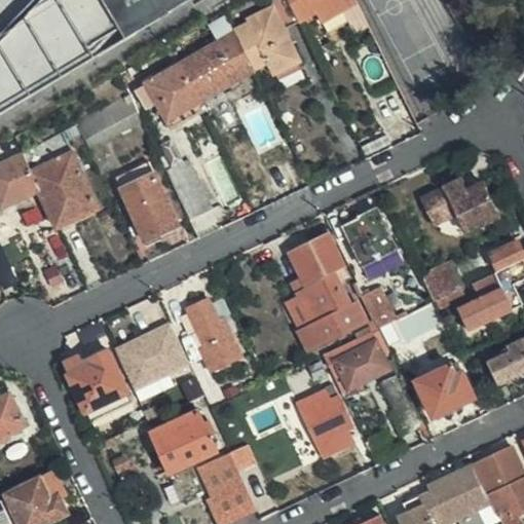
[(0,22),(19,0),(0,0),(0,22)]
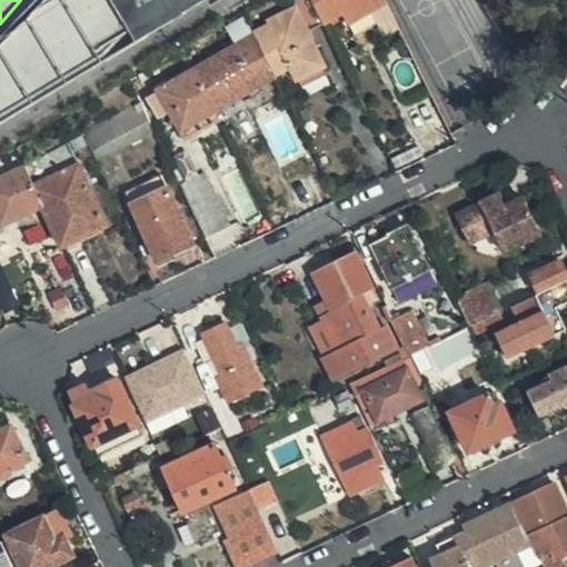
[(20,0),(0,23),(0,120),(132,41),(126,30),(171,2),(178,15),(201,0),(20,0)]
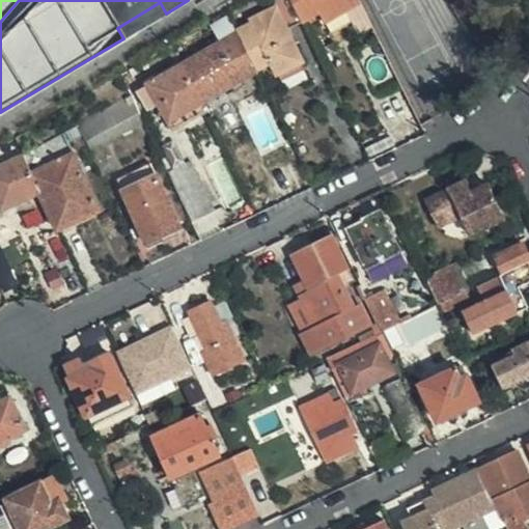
[(237,32),(256,72),(270,64),(276,76),(304,61),(287,28),(302,22),(290,0),(288,0),(249,18),(251,22),(234,28),(237,32)]
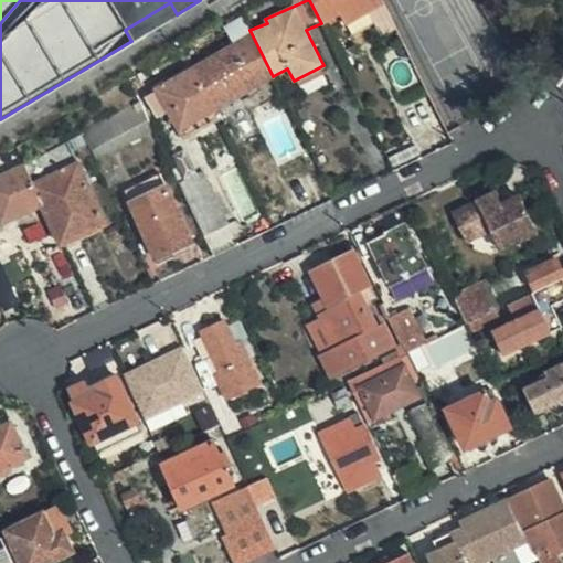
[(309,0),(321,23),(339,13),(344,24),(384,1),(383,0),(309,0)]
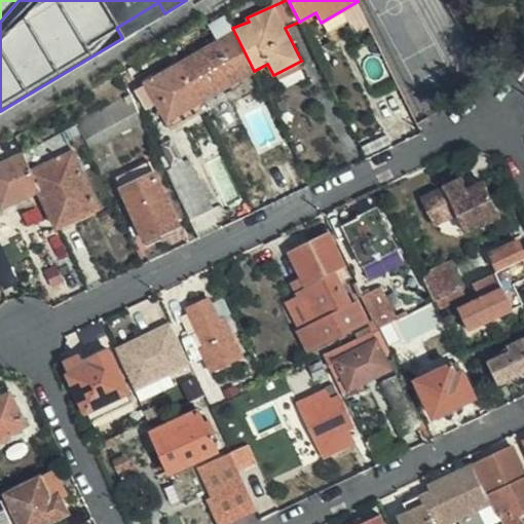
[(158,2),(116,28),(122,38),(164,13),(158,2)]
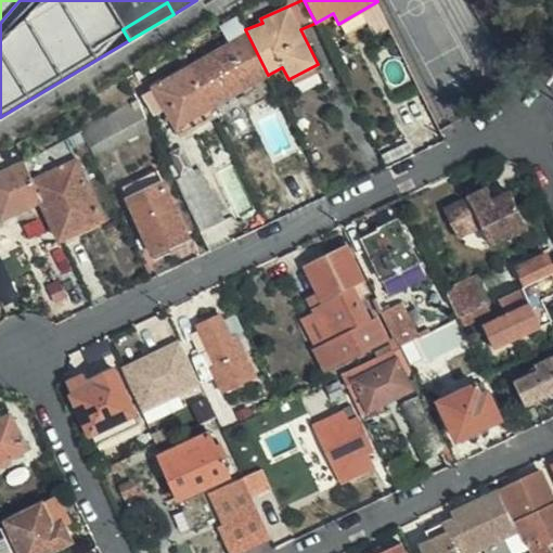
[(247,34),(190,67),(191,71),(211,103),(213,106),(254,82),(268,75),(247,34)]
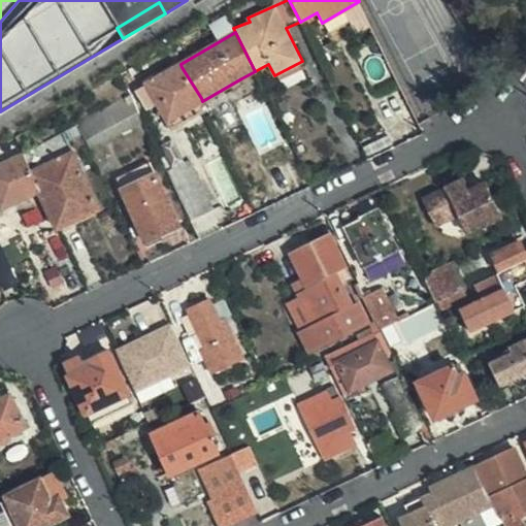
[(513,70),(525,84),(525,81),(525,53),(511,61),(489,72),(494,80),(495,79),(513,70)]
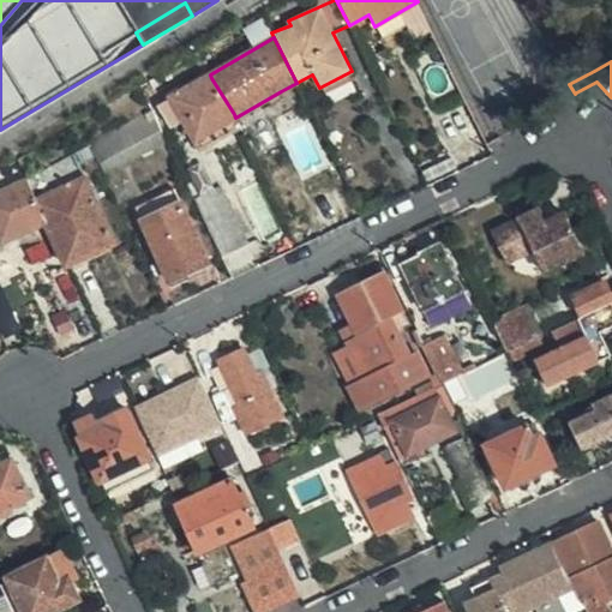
[(211,78),(210,75),(192,85),(156,105),(169,125),(183,118),(195,137),(192,139),(197,149),(240,126),(235,118),(234,114),(211,78)]
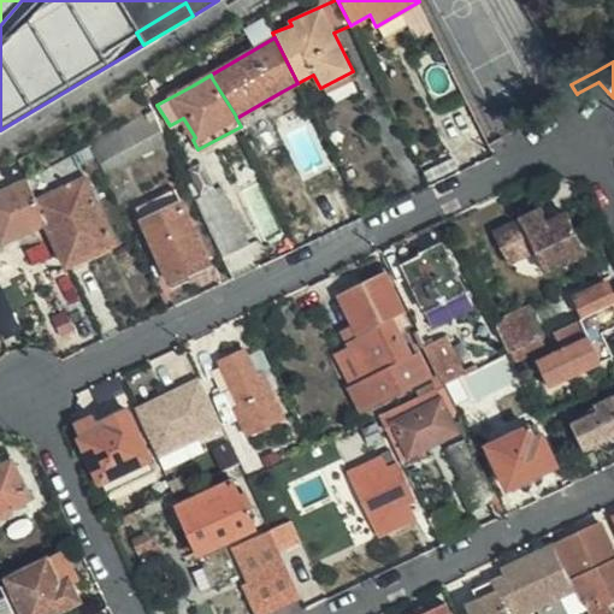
[(485,134),(466,94),(436,108),(455,149),(485,134)]
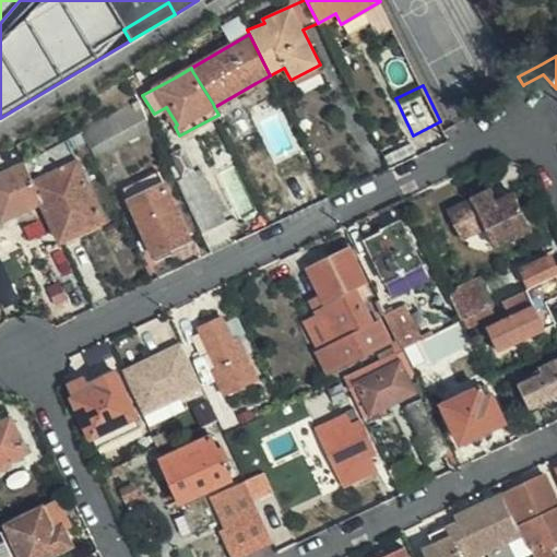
[(142,95),(137,98),(146,118),(154,114),(142,95)]
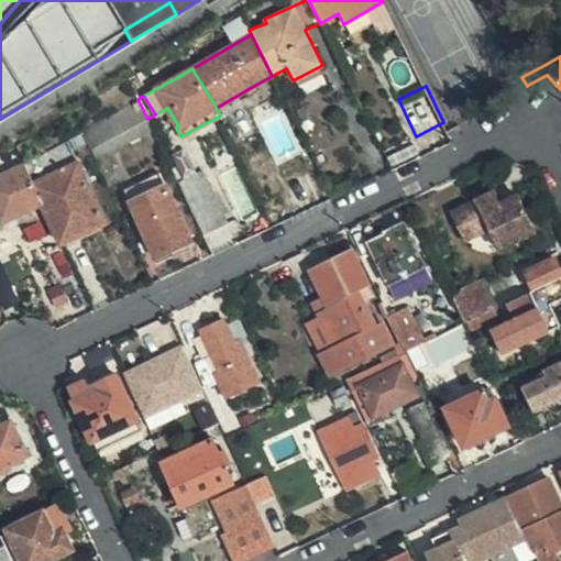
[(138,99),(80,131),(80,133),(92,158),(152,129),(147,119),(138,99)]
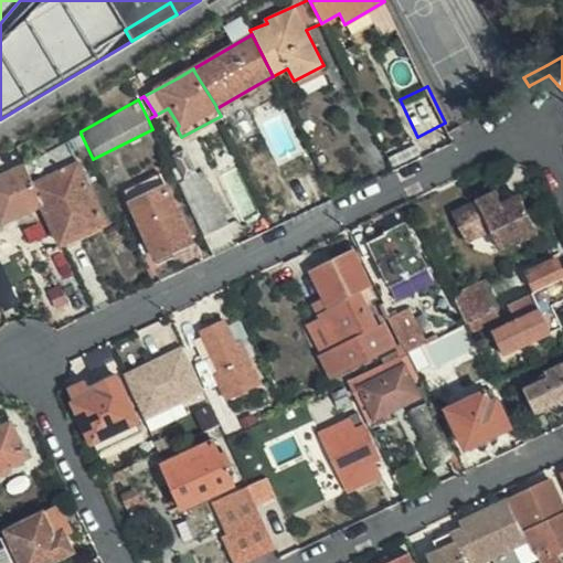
[(24,163),(43,202),(62,243),(105,223),(64,141),(24,162),(24,163)]
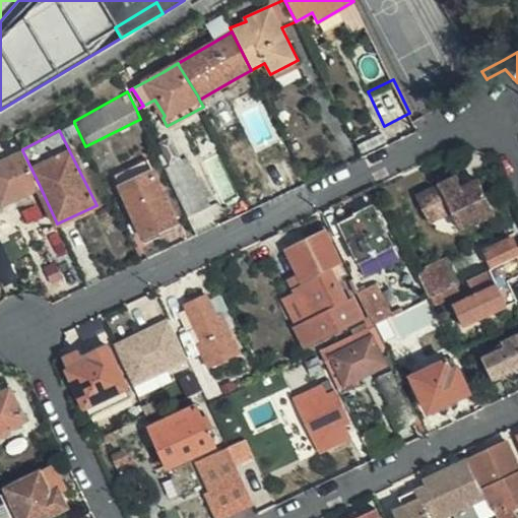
[(0,212),(5,211),(1,204),(40,186),(22,150),(0,160),(0,212)]
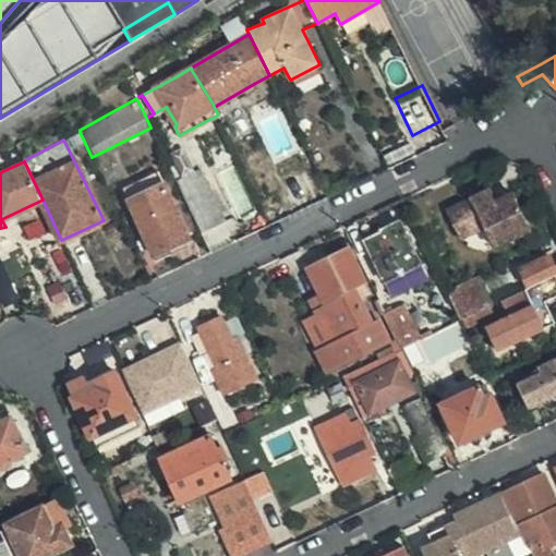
[(122,188),(154,256),(189,240),(157,171),(122,188)]
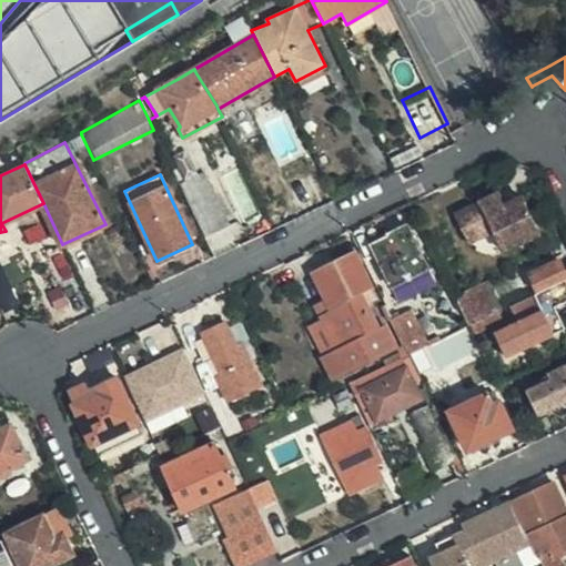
[(205,178),(181,190),(204,238),(230,225),(205,178)]
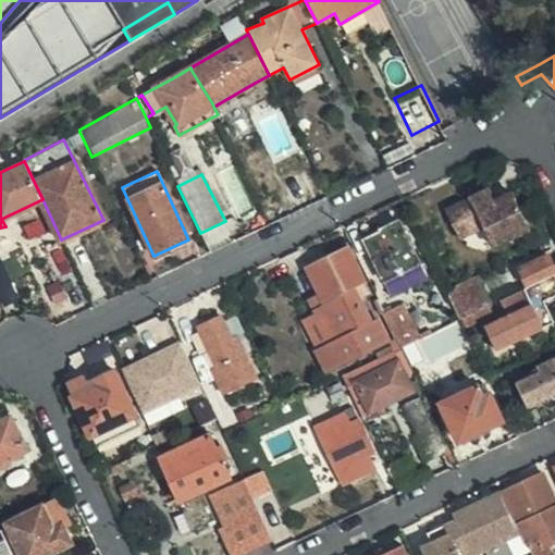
[(512,190),(504,195),(493,199),(489,190),(486,188),(445,209),(458,238),(484,226),(494,246),(530,229),(512,190)]
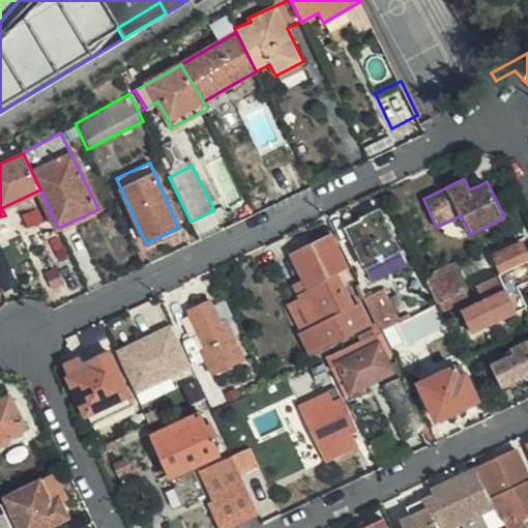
[(469,189),(479,185),(465,181),(469,189)]
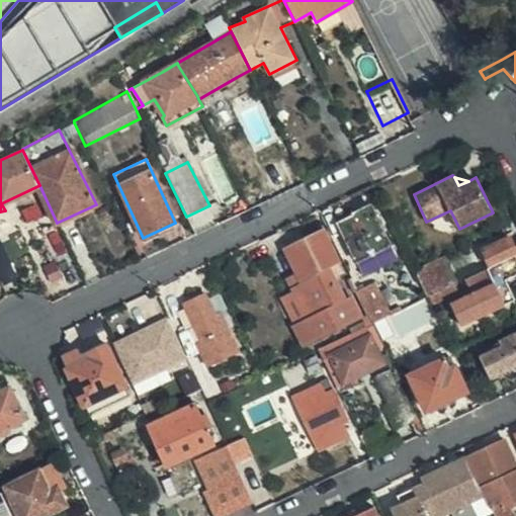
[(339,223),(358,263),(393,247),(371,206),(339,223)]
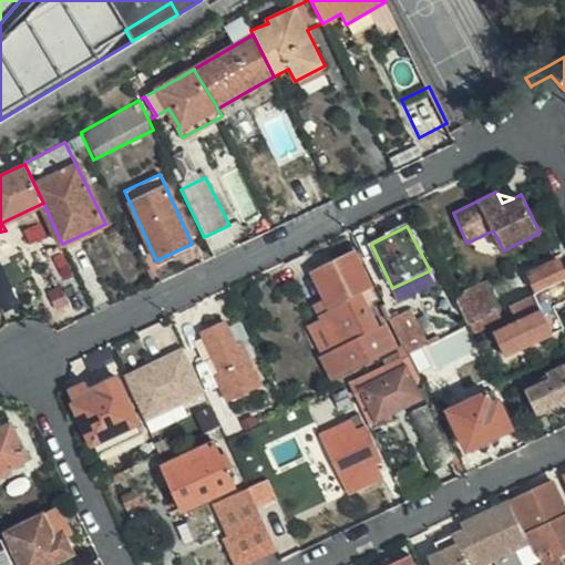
[(481,255),(499,247),(492,232),(474,239),(481,255)]
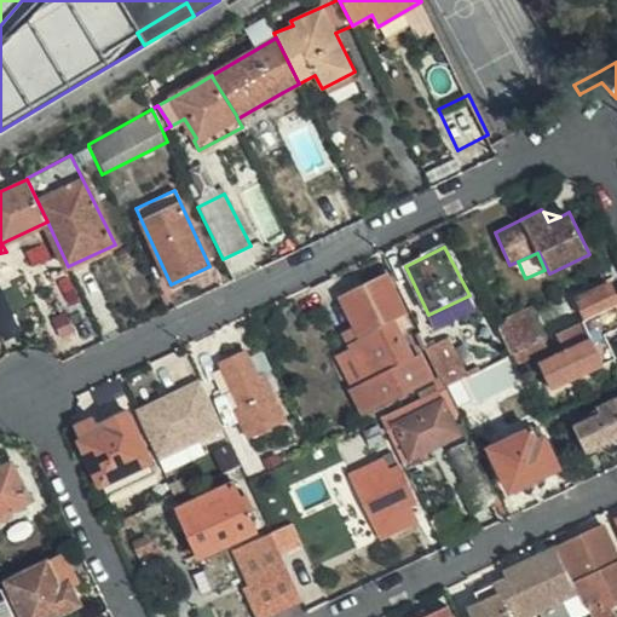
[(342,333),(352,350),(367,379),(349,387),(361,411),(401,392),(431,376),(420,353),(410,358),(391,318),(404,311),(387,275),(340,298),(357,327),(342,333)]
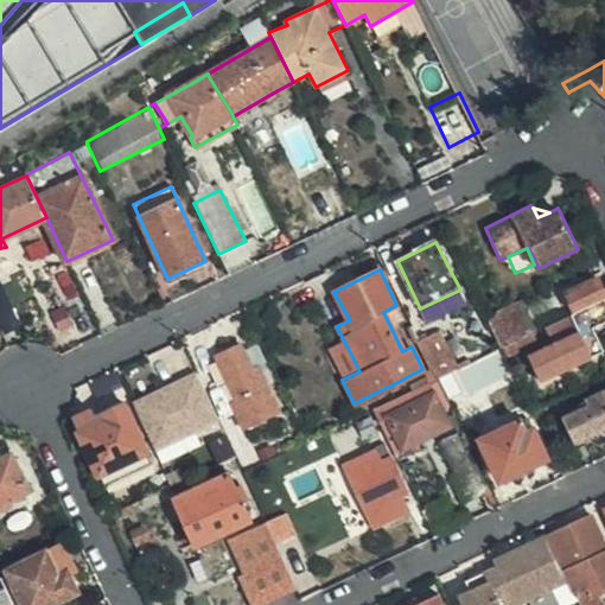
[(564,291),(572,313),(604,297),(604,288),(604,290),(598,274),(564,291)]
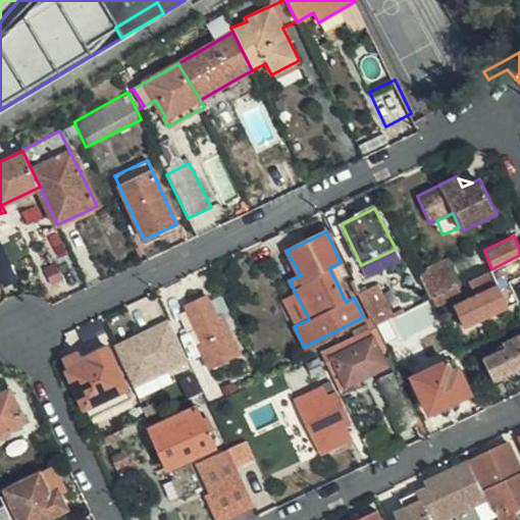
[(396,249),(361,265),(365,274),(400,257),(396,249)]
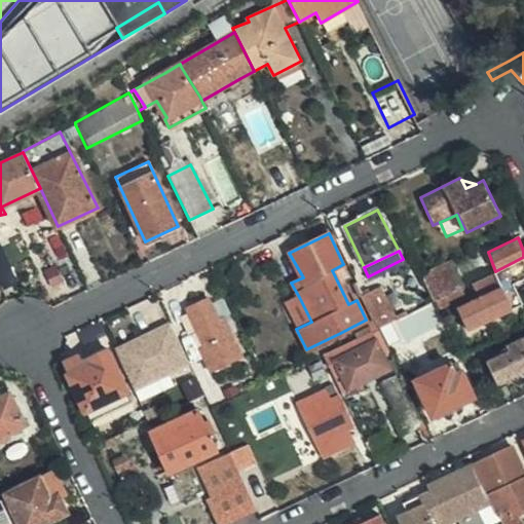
[(523,257),(495,271),(471,283),(478,297),(457,307),(468,331),(512,309),(501,288),(513,284),(523,277),(523,257)]
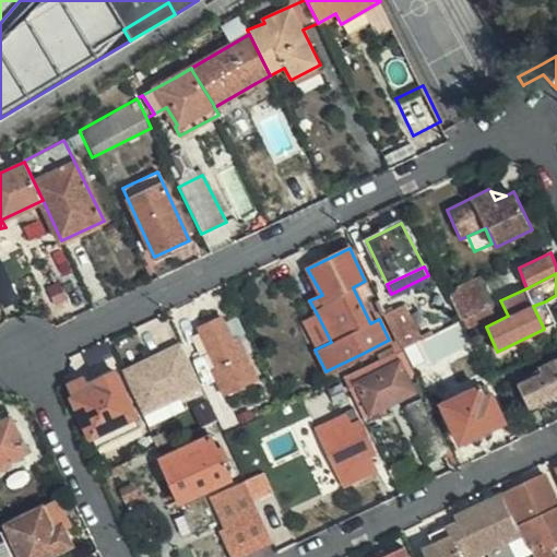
[(478,277),(448,293),(461,319),(461,320),(489,306),(478,277)]
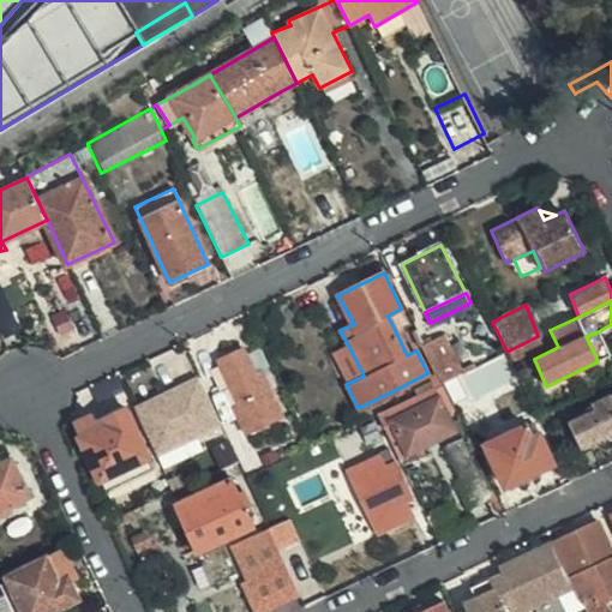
[(586,336),(598,361),(610,355),(599,331),(586,336)]
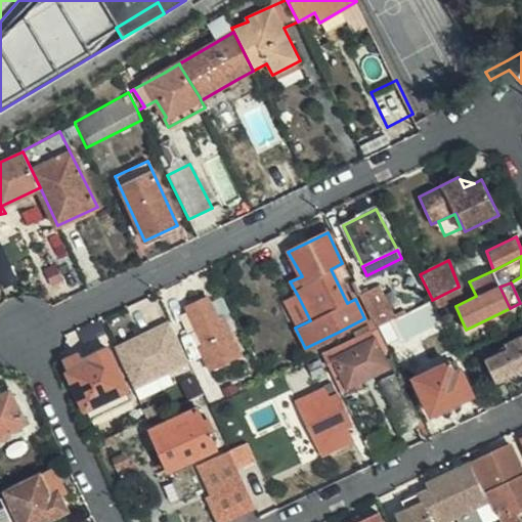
[(361,294),(378,325),(393,317),(378,286),(361,294)]
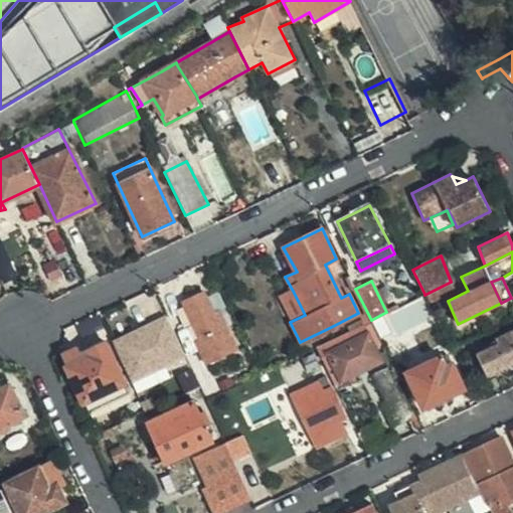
[(451,282),(424,295),(429,303),(455,290),(451,282)]
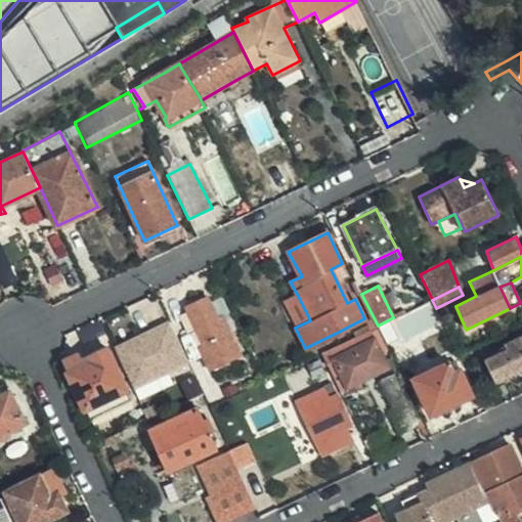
[(219,323),(206,296),(185,305),(204,343),(199,347),(211,371),(242,357),(225,321),(219,323)]
